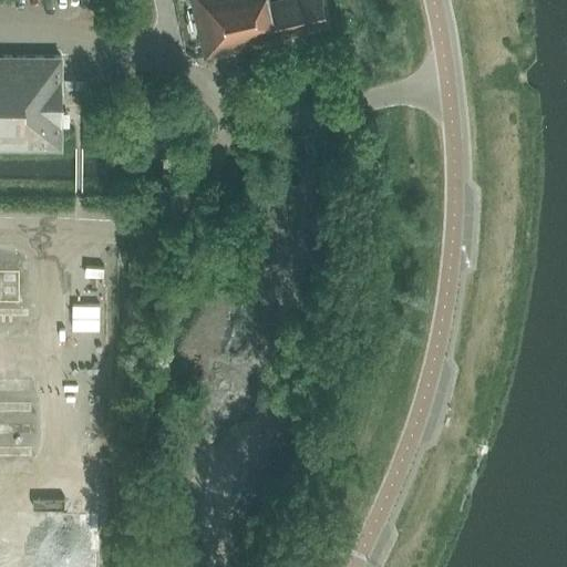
[(280,40),(279,35),(329,24),(323,0),(191,0),(204,58),(280,40)]
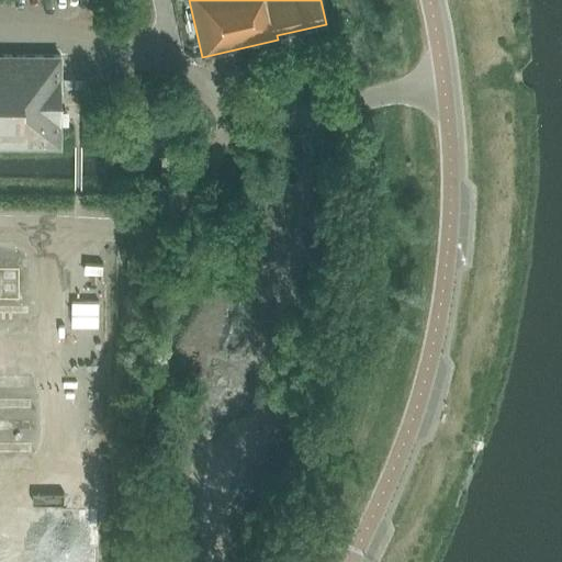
[(62,56),(0,56),(0,149),(62,150),(62,56)]
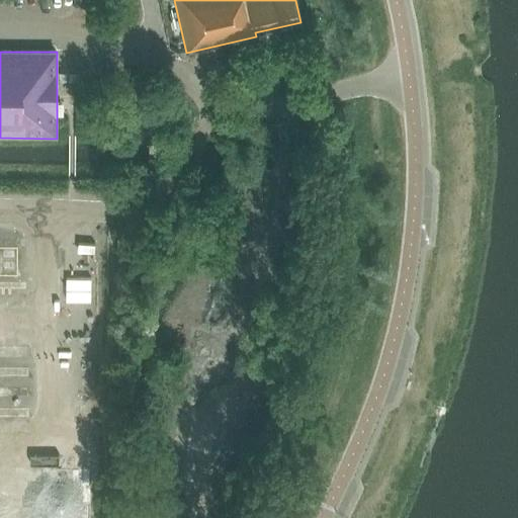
[(15,248),(0,248),(0,282),(15,282),(15,248)]
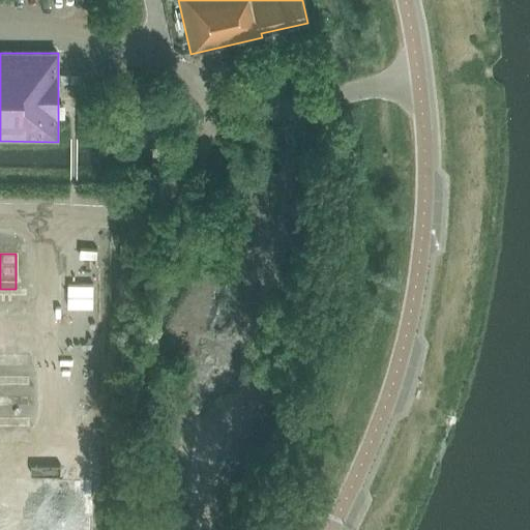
[(84,529),(83,477),(53,477),(54,524),(28,525),(28,529),(84,529)]
